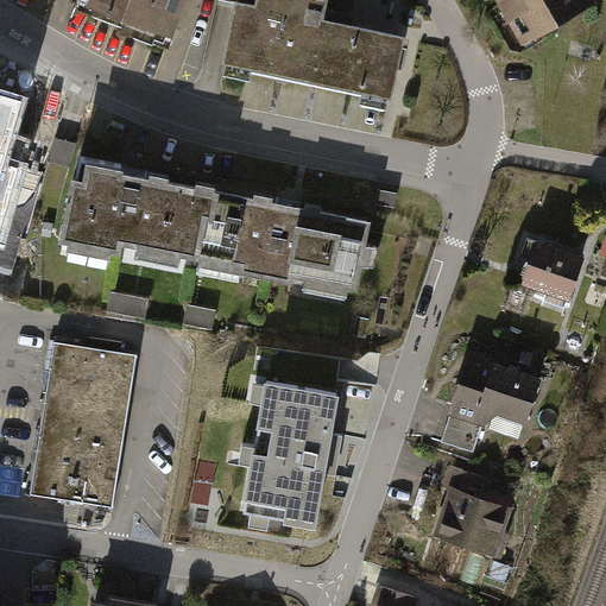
[(79,0),(81,1),(79,8),(117,23),(114,30),(166,50),(184,0),(79,0)]
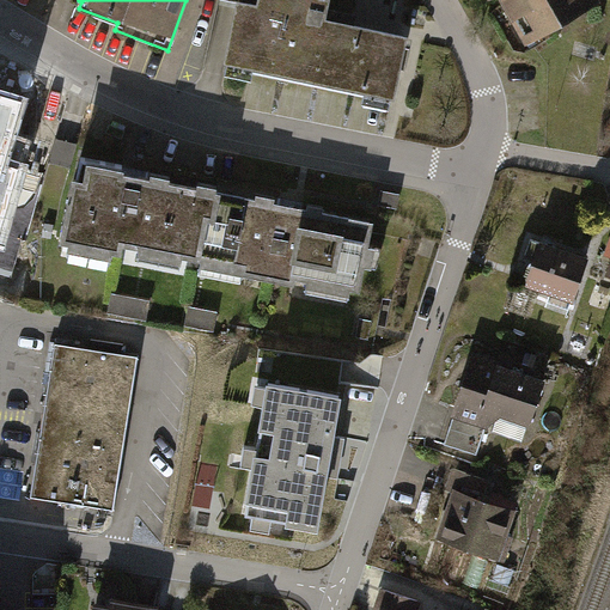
[(325,0),(252,0),(252,4),(235,0),(232,0),(220,63),(224,63),(221,74),(248,79),(250,71),(361,93),(360,104),(385,109),(388,98),(391,99),(406,35),(322,18),(325,0)]
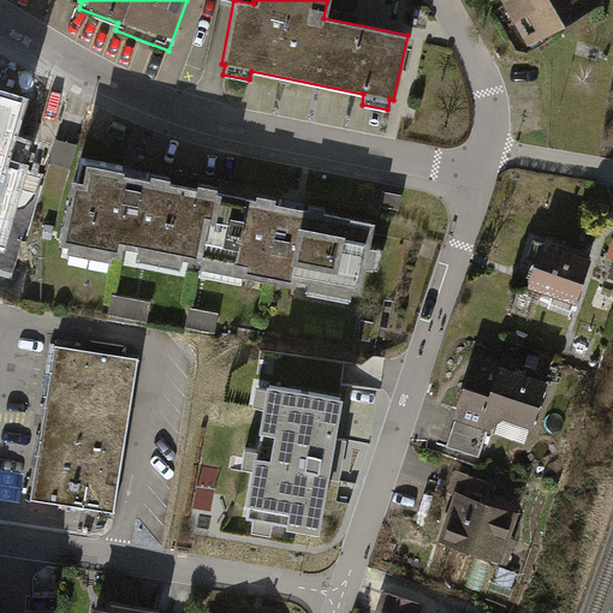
[(588,5),(584,0),(510,0),(535,39),(588,5)]
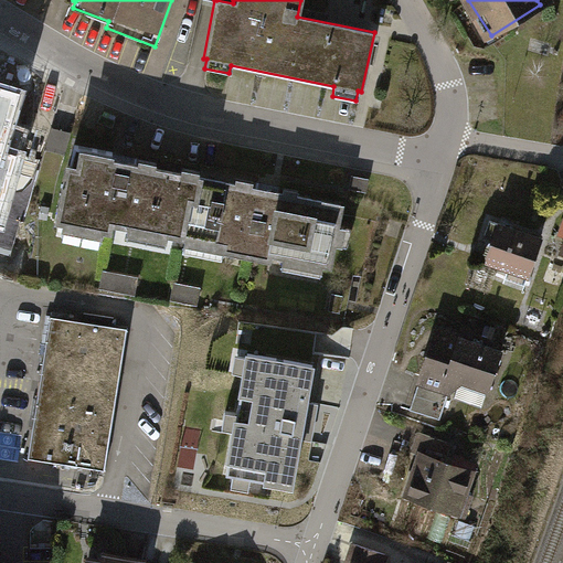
[(0,138),(13,94),(0,89),(0,199),(13,156),(0,151),(0,138)]
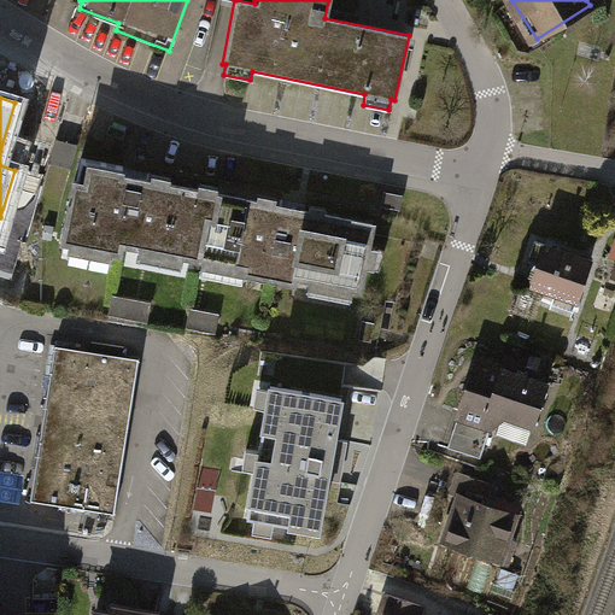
[(224,191),(78,162),(62,245),(208,274),(224,191)]
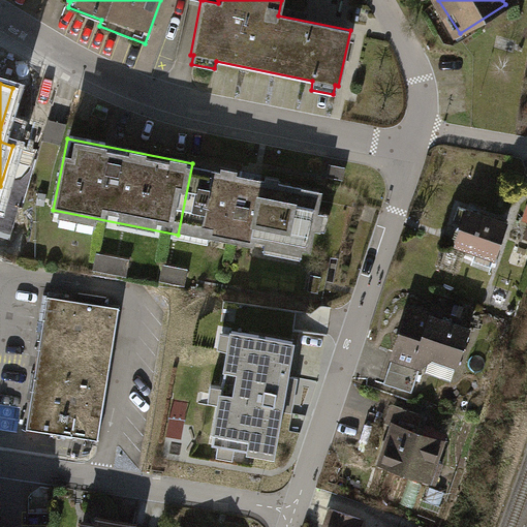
[(322,189),(192,163),(178,235),(309,260),(322,189)]
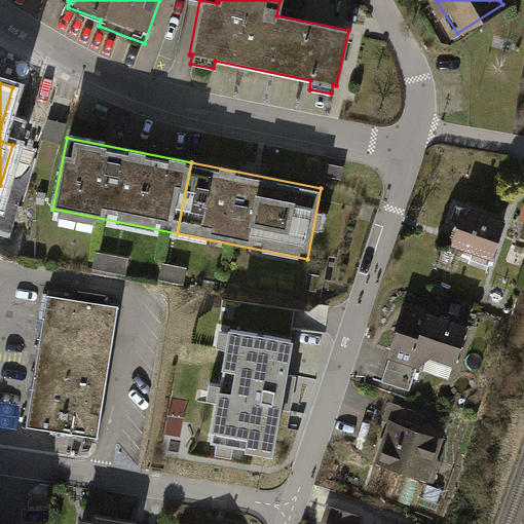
[(448,247),(490,261),(503,222),(461,208),(448,247)]
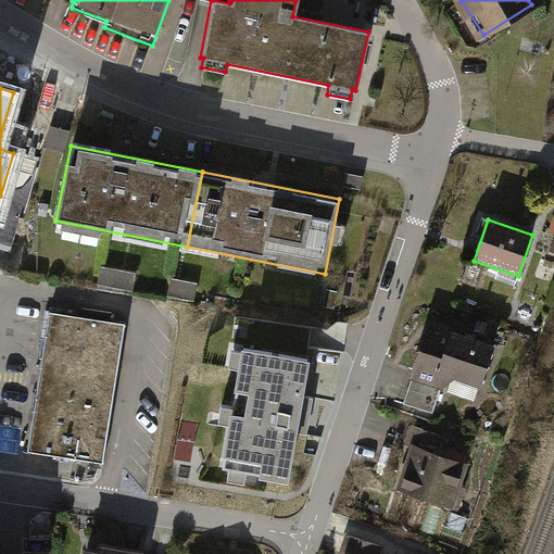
[(102,281),(133,282),(134,268),(102,268),(102,281)]
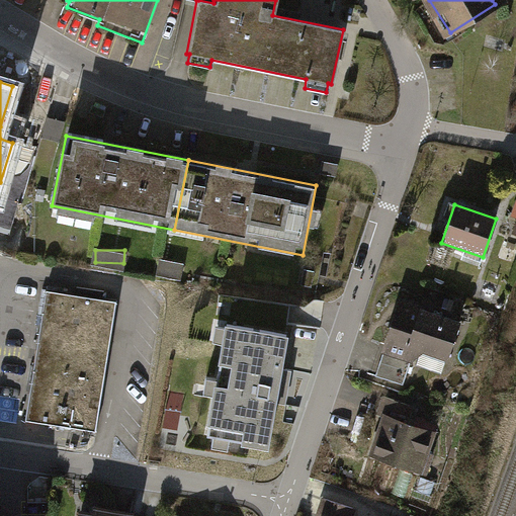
[(44,292),(24,421),(96,432),(115,304),(44,292)]
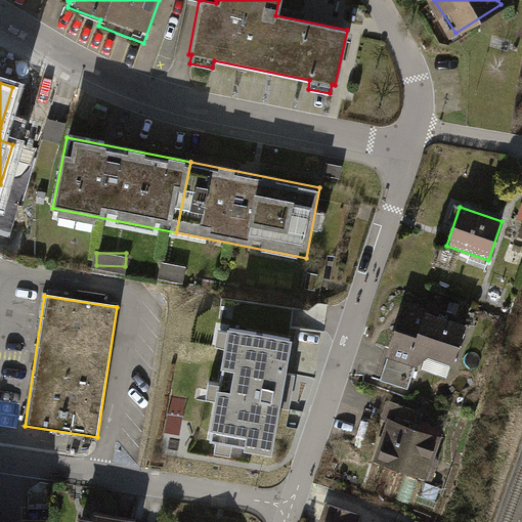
[(424,357),(451,366),(465,328),(423,313),(424,310),(402,303),(384,358),(386,359),(378,382),(405,391),(414,367),(420,370),(424,357)]
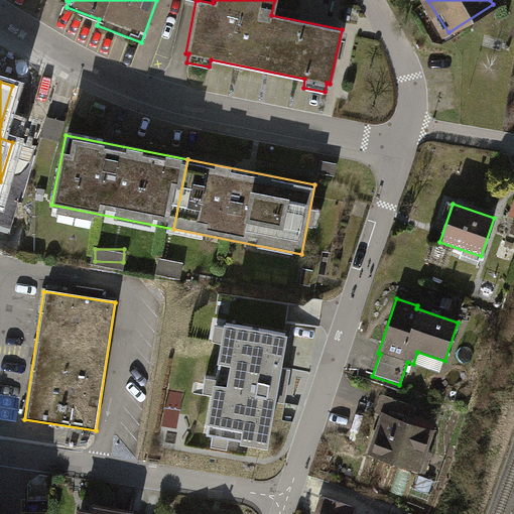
[(288,336),(225,326),(225,328),(214,327),(211,342),(222,344),(216,380),(205,378),(202,394),(213,396),(207,435),(212,436),(210,447),(227,450),(228,441),(241,443),(241,444),(269,450),(288,336)]
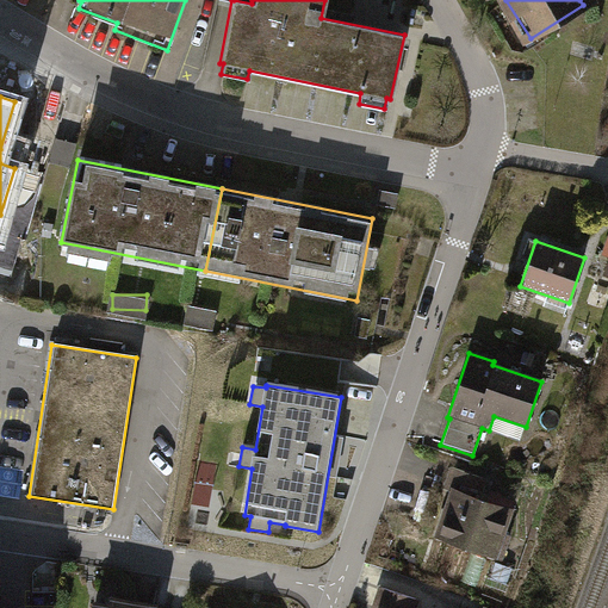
[(432,539),(495,560),(513,510),(479,500),(485,482),(448,469),(441,490),(448,492),(432,539)]
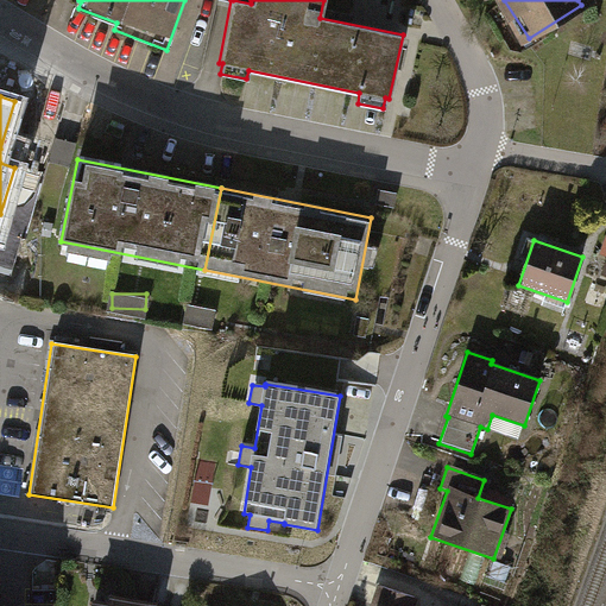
[(414,605),(416,600),(376,586),(370,604),(373,605),(414,605)]
